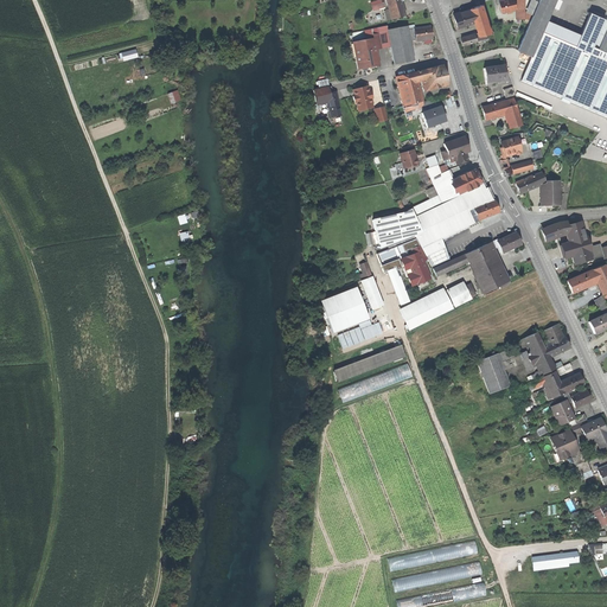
[(372,0),(370,1),(371,10),(382,7),(379,0),(372,0)]
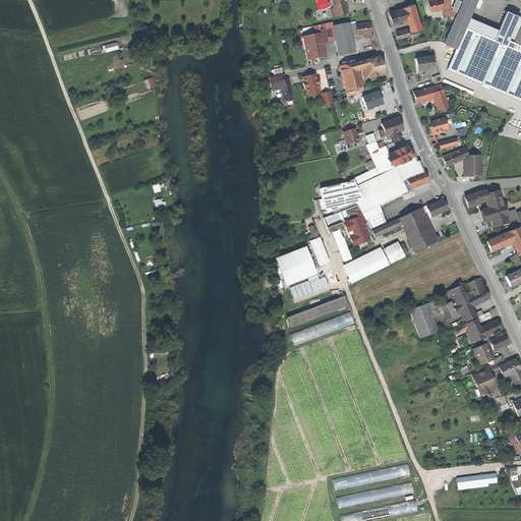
[(330,0),(336,17),(347,14),(343,1),(347,0),(330,0)]
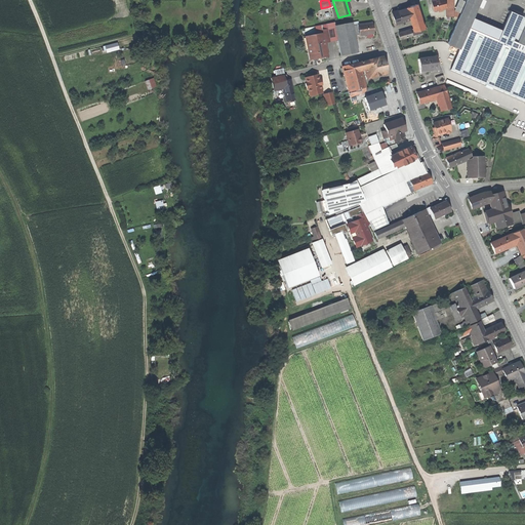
[(444,0),(432,0),(435,10),(446,7),(444,0)]
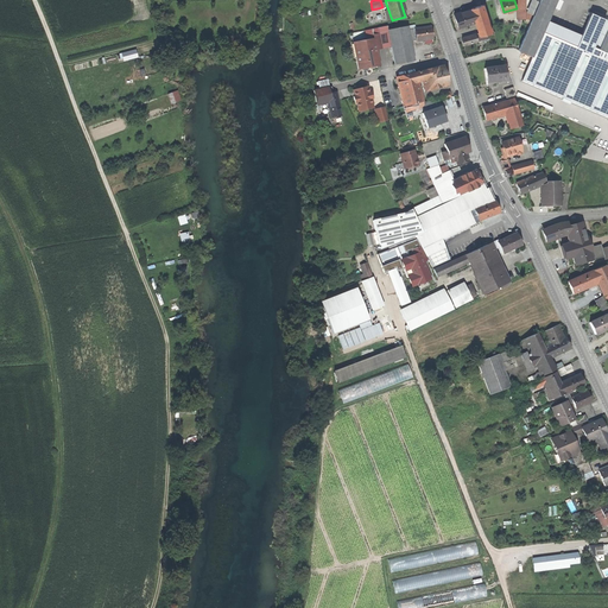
[(556,0),(538,0),(529,25),(519,48),(518,51),(532,57),(533,55),(607,86),(607,58),(591,52),(606,18),(590,12),(577,45),(543,31),(556,0)]
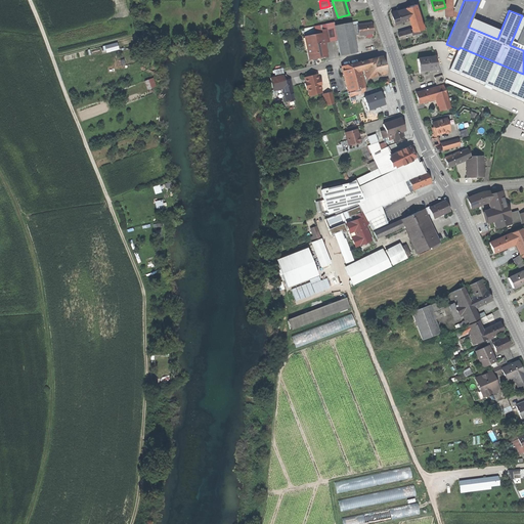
[(413,30),(425,27),(418,3),(406,7),(409,18),(413,30)]
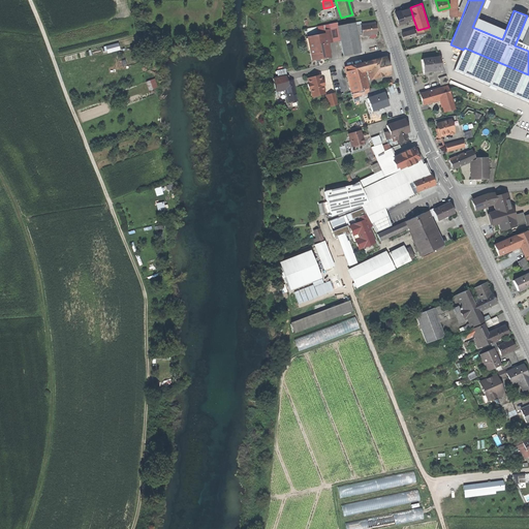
[(410,7),(395,12),(398,23),(413,19),(410,7)]
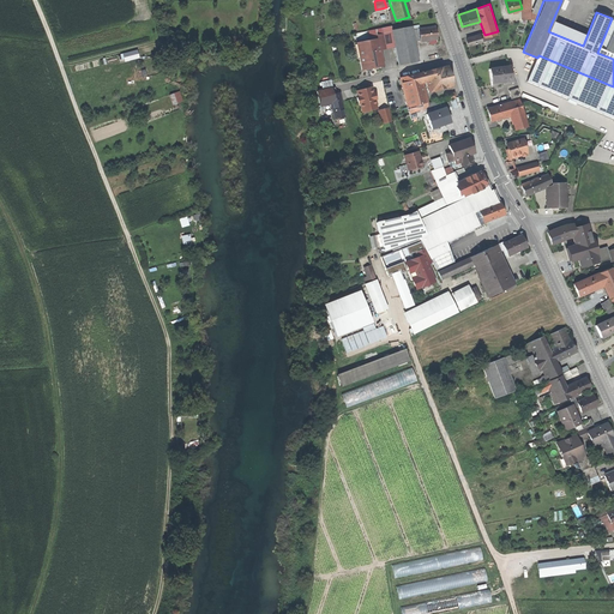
[(389,30),(396,65),(416,61),(410,26),(389,30)]
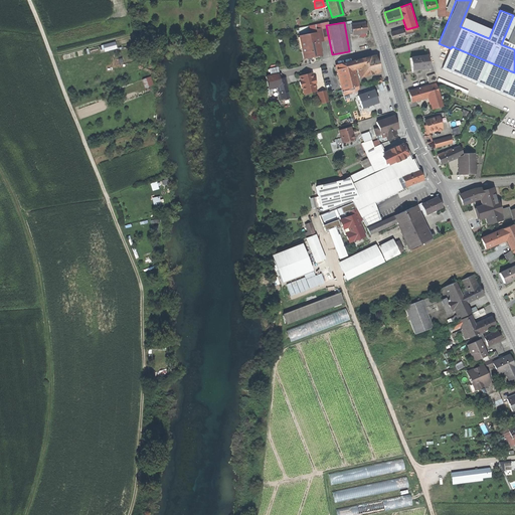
[(351,24),(352,34),(363,33),(362,23),(351,24)]
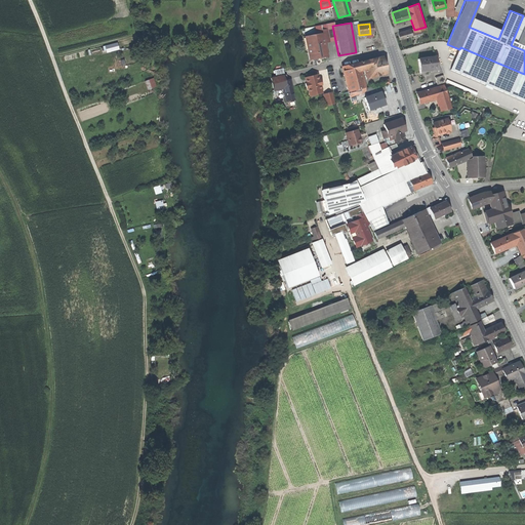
[(410,29),(399,32),(401,39),(412,36),(410,29)]
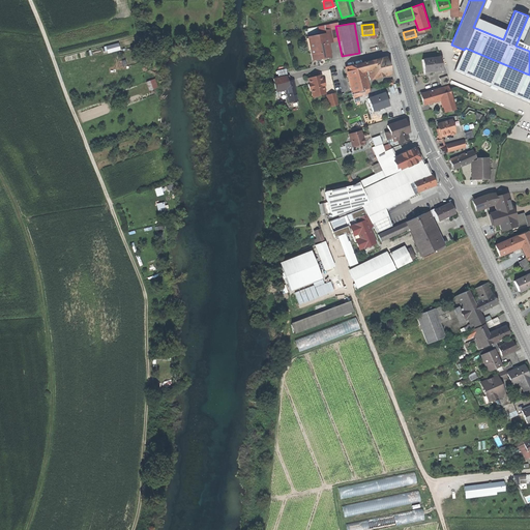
[(305,36),(311,60),(328,56),(324,33),(305,36)]
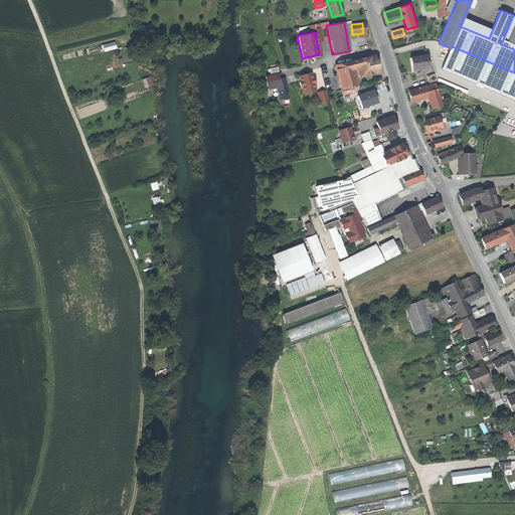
[(117,47),(115,40),(102,43),(104,51),(117,47)]
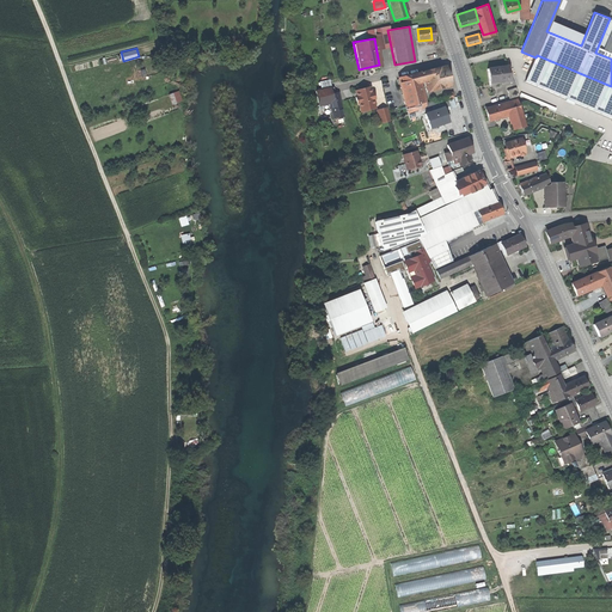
[(611,121),(611,103),(597,97),(565,84),(567,79),(531,63),(524,80),(560,96),(591,109),(601,114),(600,116),(611,121)]
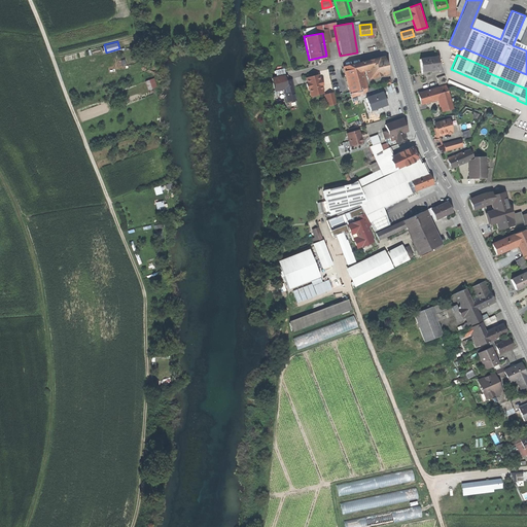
[(348,66),(342,68),(349,94),(366,89),(362,71),(364,71),(367,81),(388,75),(383,57),(373,60),(359,63),(348,66)]
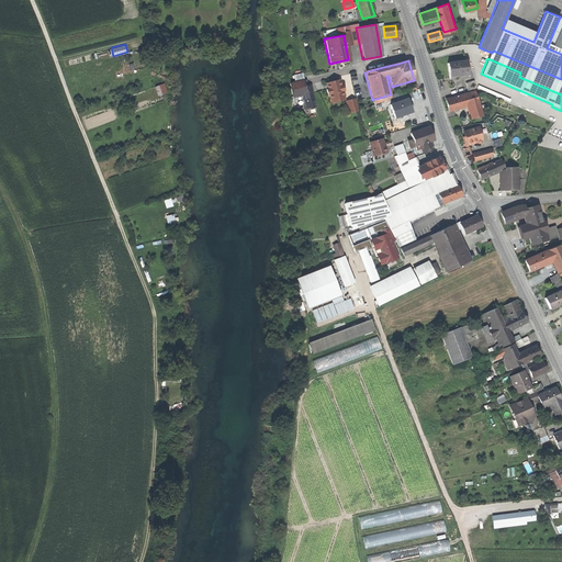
[(447,78),(467,75),(464,60),(445,64),(447,78)]
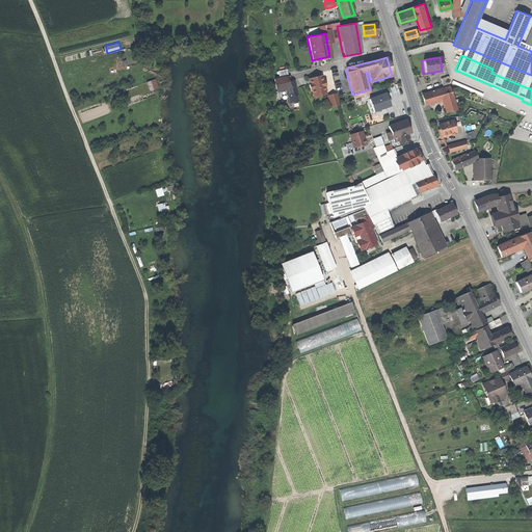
[(306,78),(310,98),(324,95),(320,75),(306,78)]
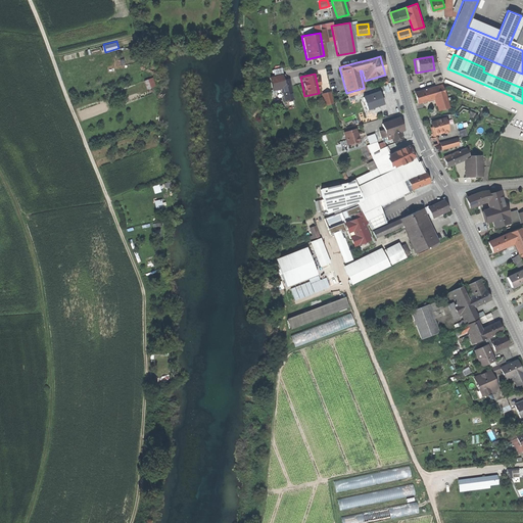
[(289,80),(284,81),(282,75),(270,78),(273,90),(282,88),(285,102),(293,100),(289,80)]
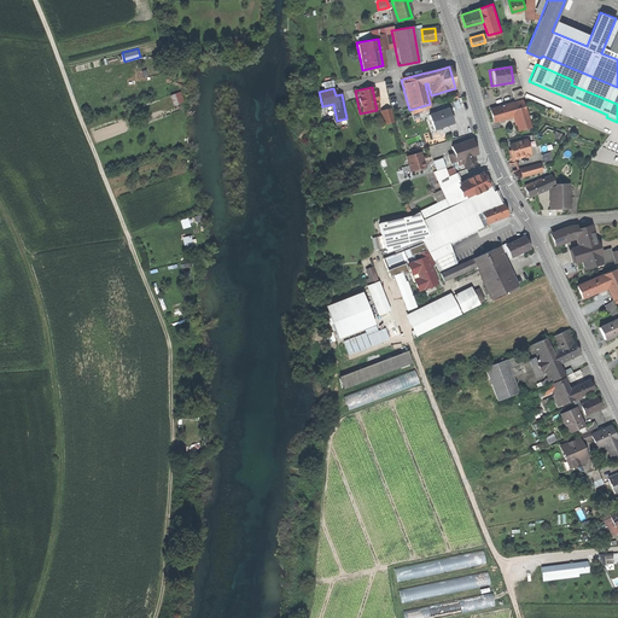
[(520,89),(512,92),(514,100),(523,98),(520,89)]
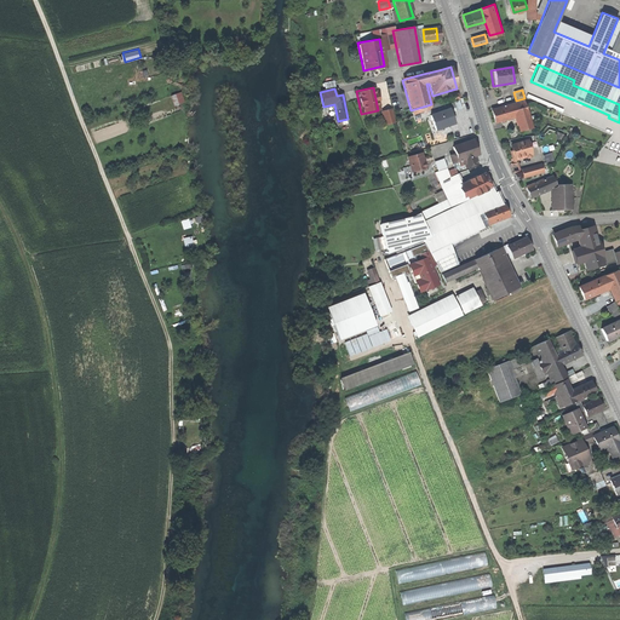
[(171,93),(173,104),(184,102),(182,91),(171,93)]
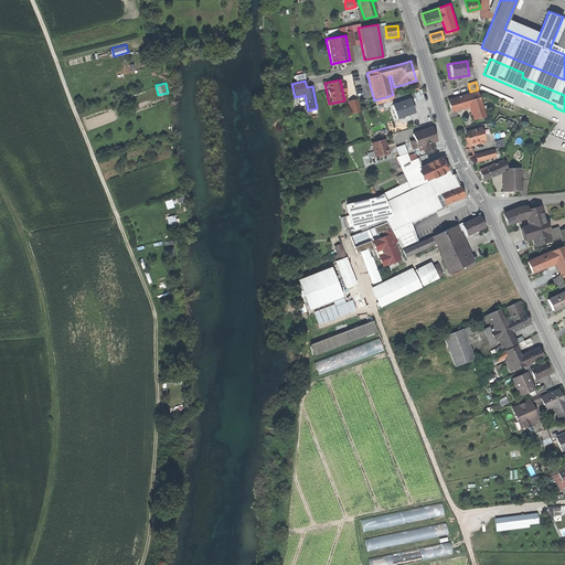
[(418,91),(409,94),(412,103),(420,99),(418,91)]
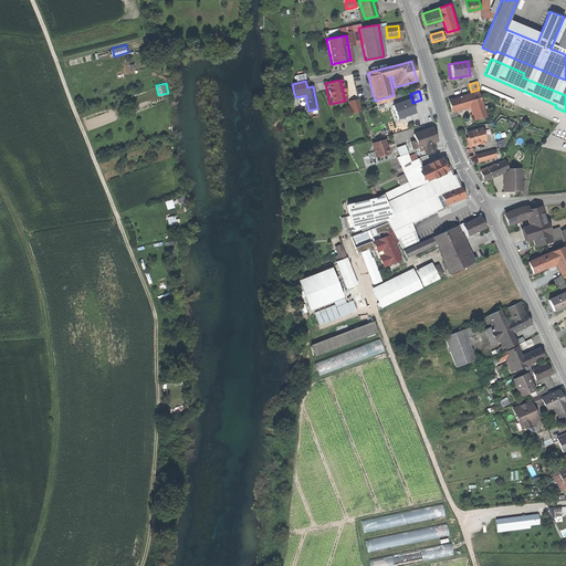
[(478,91),(448,101),(451,114),(470,108),(473,122),(485,117),(481,104),(480,98),(478,91)]
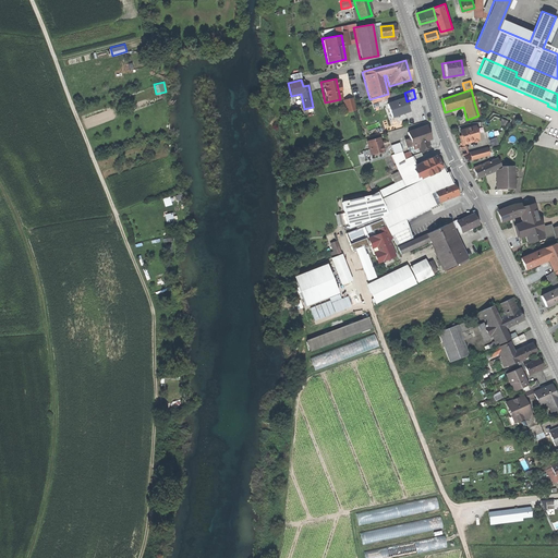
[(353,97),(343,99),(347,111),(355,109),(353,97)]
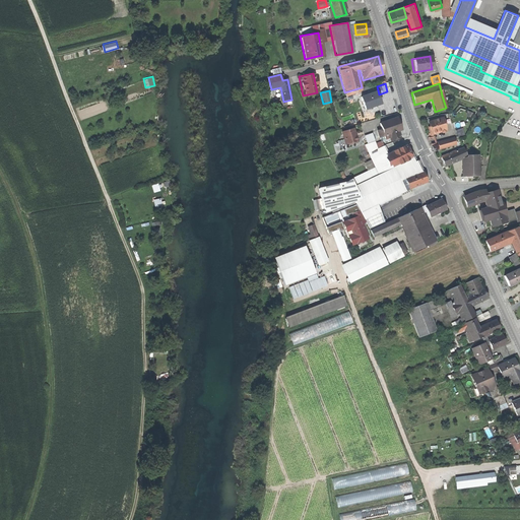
[(361,96),(365,110),(380,105),(376,91),(361,96)]
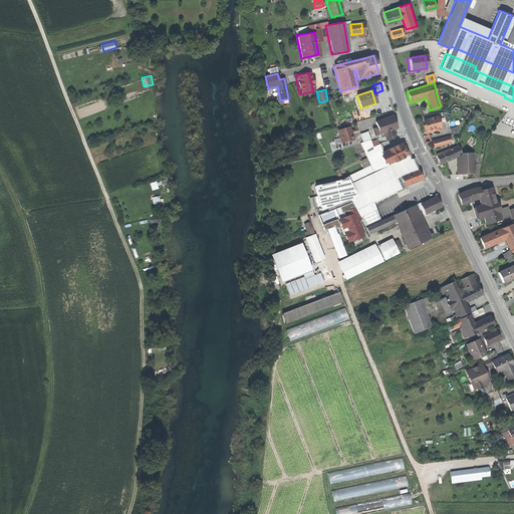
[(390,104),(376,107),(378,113),(392,110),(390,104)]
